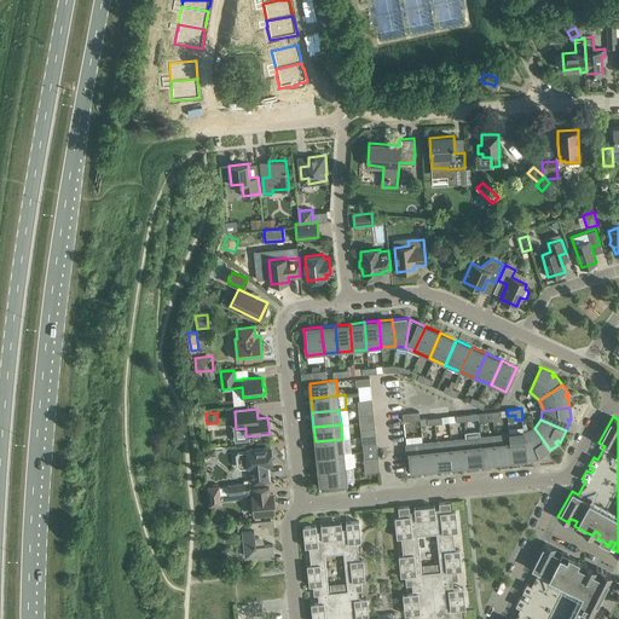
[(534,428),(524,432),(526,460),(536,458),(534,455),(537,453),(538,457),(539,458),(550,450),(534,428)]
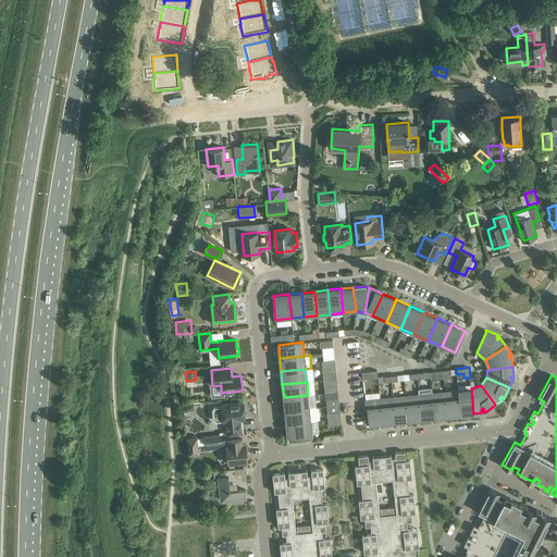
[(458,391),(461,415),(465,413),(465,416),(470,416),(470,413),(473,413),(471,388),(458,391)]
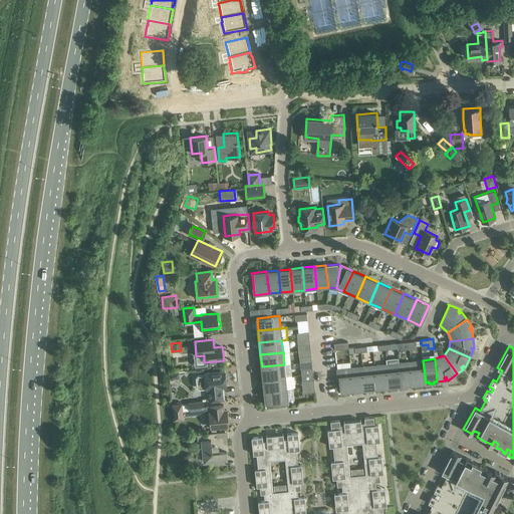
[(423,360),(411,361),(414,383),(426,382),(423,360)]
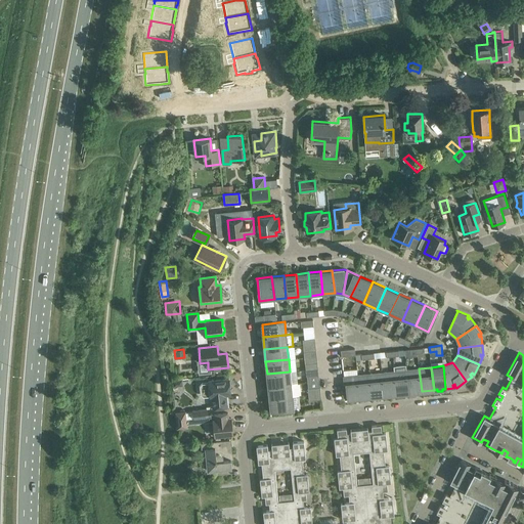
[(419,368),(406,369),(409,392),(422,391),(419,368)]
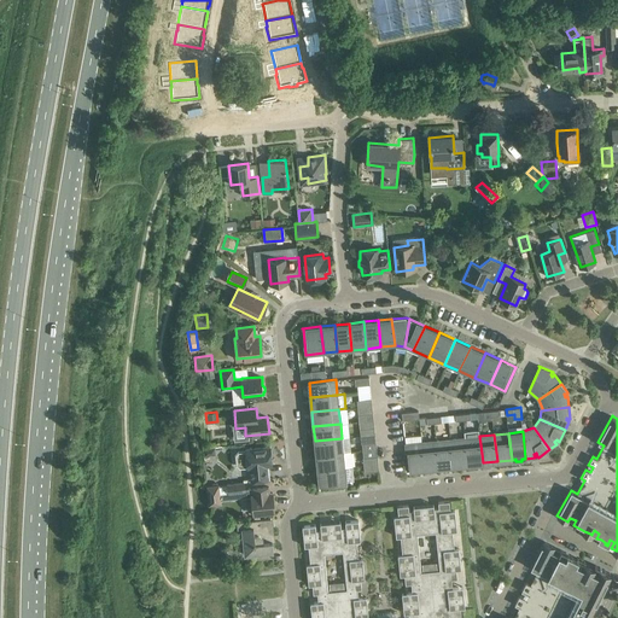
[(468,465),(483,462),(479,436),(465,437),(468,465)]
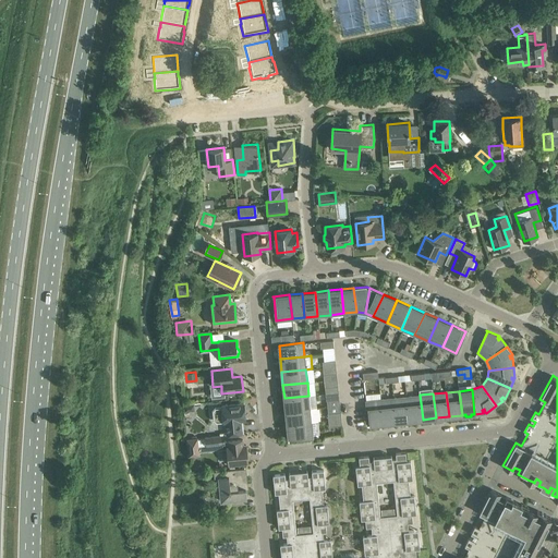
[(420,395),(407,397),(410,421),(423,420),(420,395)]
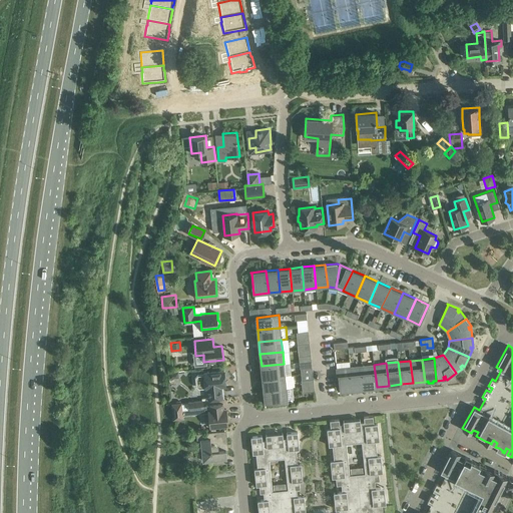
[(285,376),(284,364),(262,366),(263,378),(285,376)]
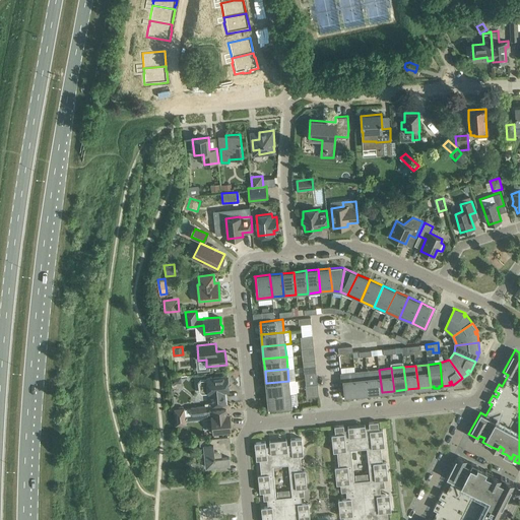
[(379,370),(367,371),(370,393),(382,392),(379,370)]
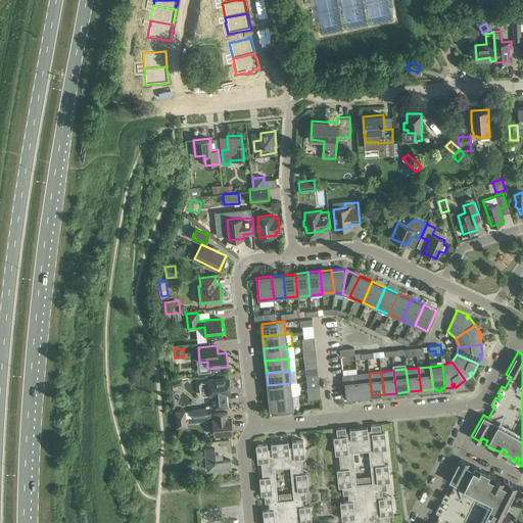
[(360,396),(372,395),(369,373),(358,374),(360,396)]
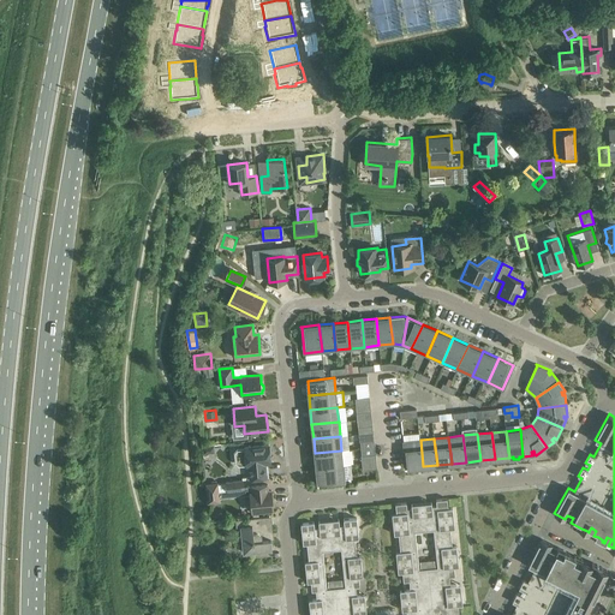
[(405,469),(423,466),(421,440),(404,442),(406,467),(405,467),(405,469)]
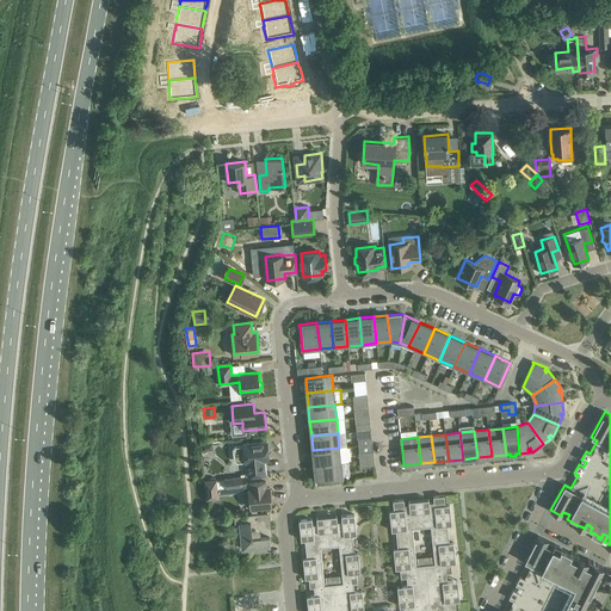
[(235,445),(233,449),(234,460),(238,463),(247,462),(248,476),(265,474),(264,460),(269,460),(267,442),(242,444),(242,445),(235,445)]
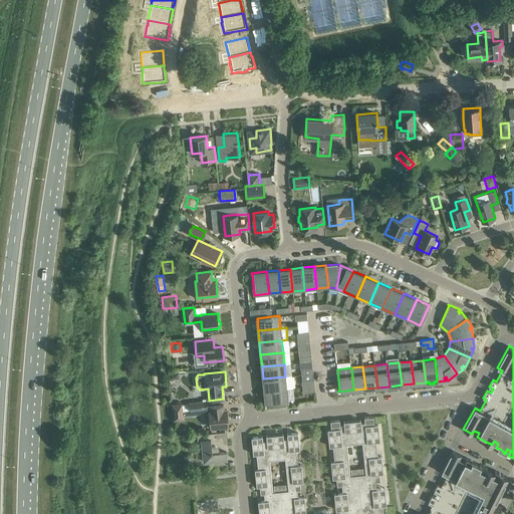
[(285,376),(263,378),(264,391),(286,389),(285,376)]
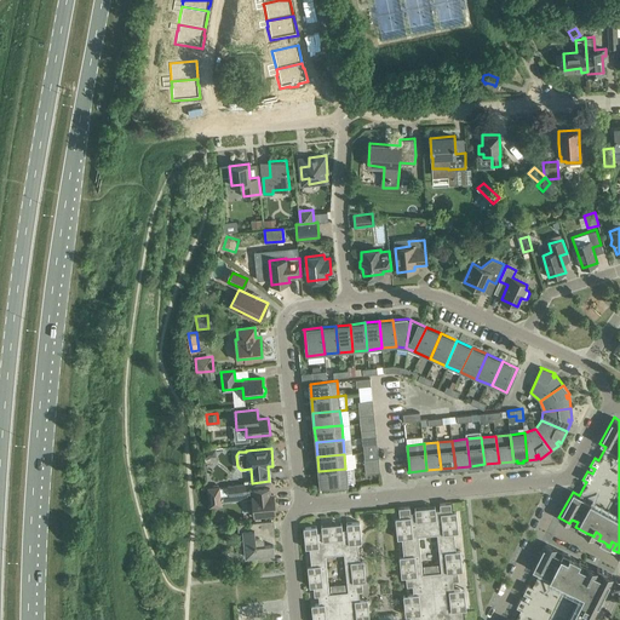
[(348,486),(345,469),(319,471),(321,489),(321,488),(348,486)]
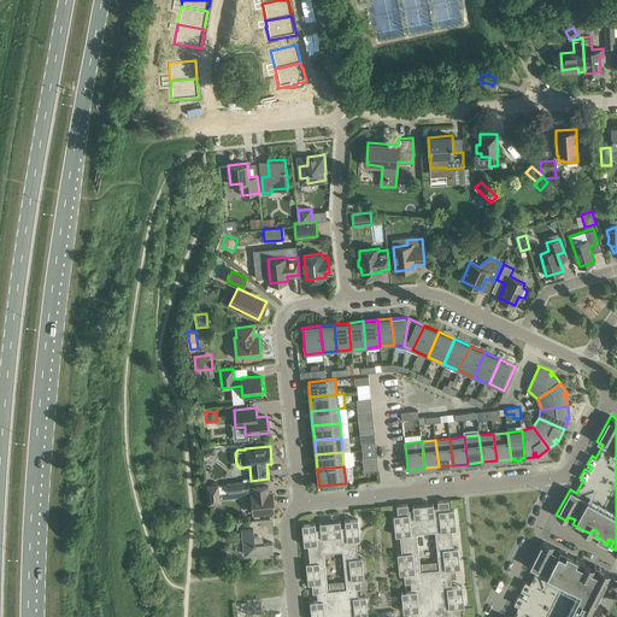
[(219,483),(206,485),(209,504),(221,503),(221,498),(251,495),(253,513),(274,511),(272,492),(269,492),(269,486),(245,488),(244,481),(227,483),(228,492),(219,492),(219,483)]
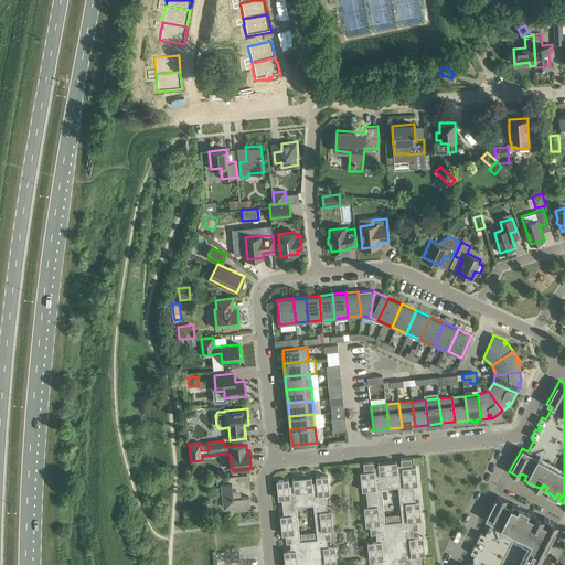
[(422,564),(422,555),(425,555),(424,545),(420,545),(419,536),(414,537),(413,530),(418,529),(417,520),(422,520),(419,501),(415,501),(414,484),(418,484),(416,466),(412,466),(411,458),(401,459),(402,465),(397,465),(397,464),(379,465),(379,467),(374,467),(374,461),(363,462),(364,471),(360,471),(362,490),(366,490),(368,507),(364,507),(365,525),(370,525),(371,534),(376,533),(377,541),(372,542),(373,551),(369,551),(370,561),(373,561),(373,564),(363,564),(363,560),(345,561),(345,564),(334,564),(336,564),(337,564),(336,545),(328,546),(328,539),(331,539),(330,530),(333,529),(331,510),(328,511),(327,494),(330,493),(328,475),(316,477),(317,482),(312,482),(311,479),(292,480),(294,484),(289,484),(289,479),(277,480),(278,499),(281,499),(284,515),(280,516),(283,534),(286,534),(287,543),(290,543),(291,550),(284,551),(285,564),(422,564)]
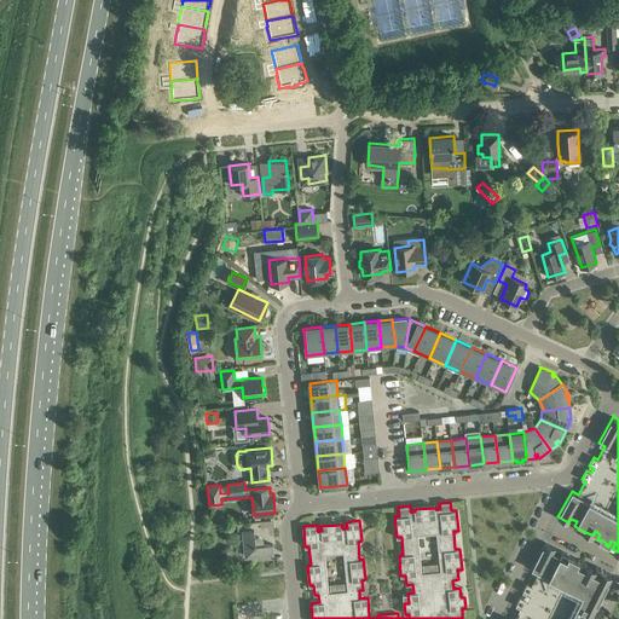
[(271,519),(230,522),(231,527),(238,527),(238,530),(243,530),(246,555),(275,553),(271,519)]
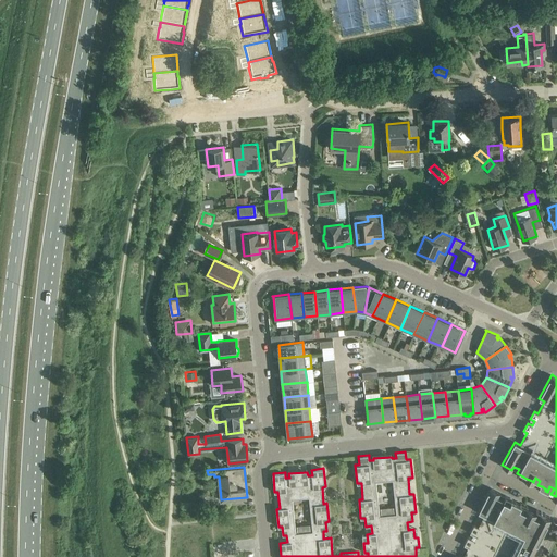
[(458,556),(456,556),(455,556),(529,556),(549,516),(545,514),(541,511),(539,517),(535,515),(537,509),(536,509),(535,510),(531,508),(527,506),(524,510),(520,507),(521,504),(520,503),(516,500),(505,495),(504,499),(498,496),(500,493),(491,487),(478,511),(484,515),(478,527),(474,524),(470,532),(475,535),(473,539),(468,536),(463,544),(468,546),(461,556),(458,556)]
